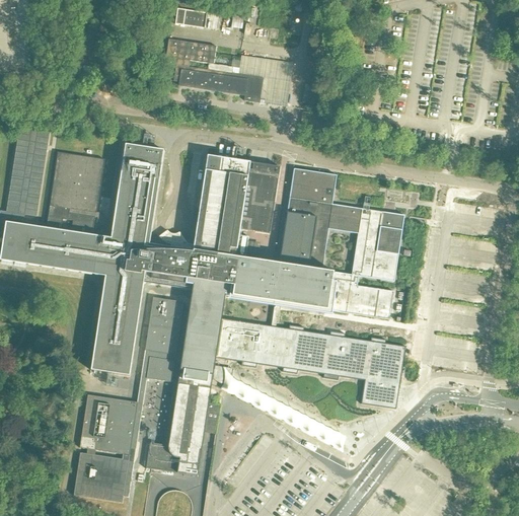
[(218,28),(220,13),(177,6),(175,22),(218,28)]
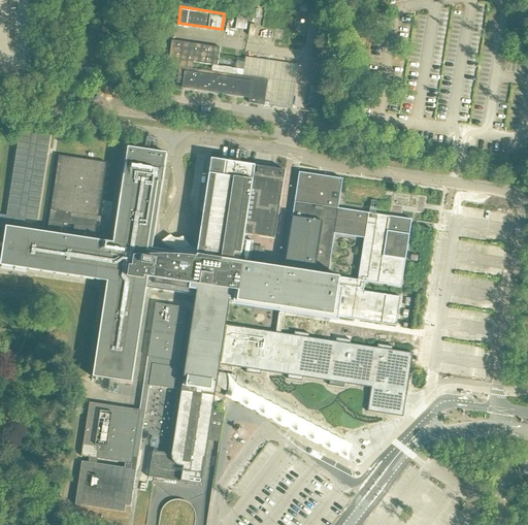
[(237,12),(234,22),(245,25),(248,14),(237,12)]
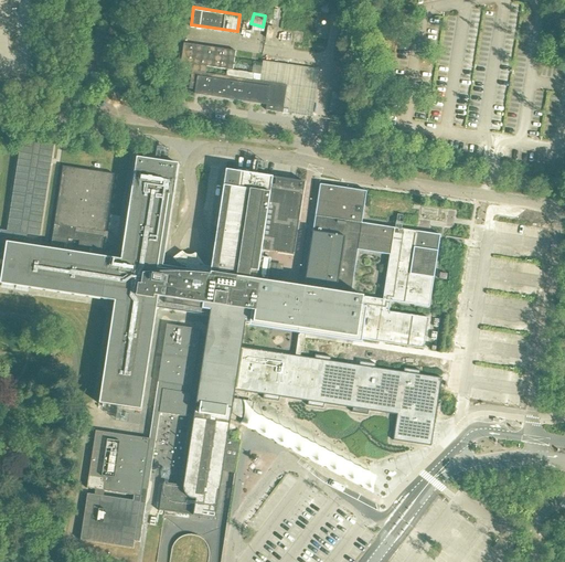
[(233,67),(235,49),(183,41),(180,67),(205,71),(206,64),(233,67)]
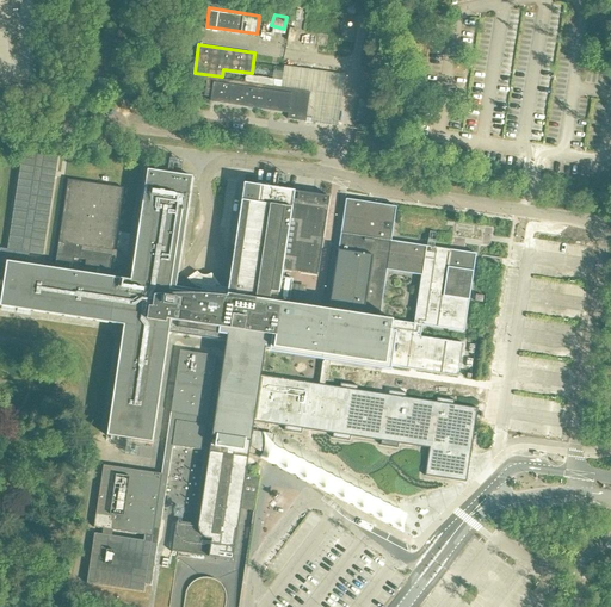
[(288,111),(288,116),(337,124),(345,73),(284,63),(281,86),(272,85),(273,78),(245,73),(244,80),(207,75),(204,93),(211,94),(210,99),(288,111)]
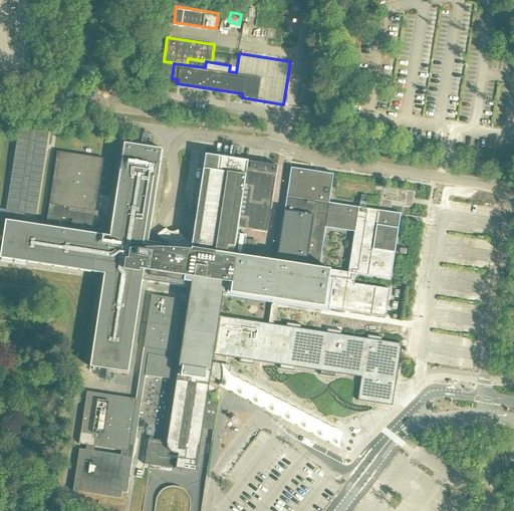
[(36,213),(49,130),(19,124),(6,208),(0,207),(0,233),(3,234),(5,218),(5,214),(23,217),(24,211),(36,213)]
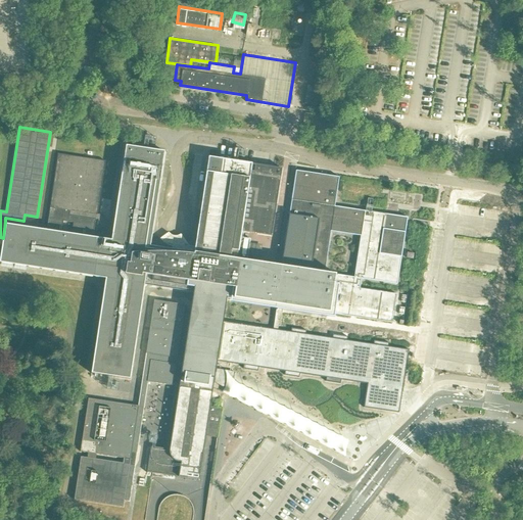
[(346,338),(347,334),(332,332),(332,336),(305,332),(306,328),(291,326),(290,330),(278,328),(278,323),(279,323),(282,303),(392,321),(396,292),(360,286),(361,277),(397,282),(408,215),(334,204),(339,175),(295,169),(281,264),(247,258),(250,237),(240,235),(241,229),(272,233),(282,167),(251,161),(208,155),(200,209),(196,208),(194,221),(198,222),(194,248),(192,247),(184,237),(181,232),(180,232),(179,233),(178,234),(177,234),(176,234),(175,234),(174,234),(173,233),(172,233),(171,233),(171,232),(170,232),(169,231),(169,230),(164,233),(159,236),(163,240),(168,243),(172,244),(172,247),(150,244),(164,149),(126,144),(112,229),(100,213),(97,211),(105,158),(82,155),(58,151),(47,225),(43,224),(42,228),(5,222),(3,238),(0,254),(0,261),(105,277),(91,371),(130,377),(144,283),(193,290),(189,312),(183,312),(185,302),(153,298),(138,404),(88,396),(80,450),(124,456),(123,461),(81,455),(74,498),(123,505),(124,499),(130,500),(136,458),(147,380),(173,383),(174,377),(180,378),(169,447),(150,444),(146,470),(198,478),(214,381),(224,386),(225,387),(227,370),(226,369),(226,372),(216,367),(217,359),(243,363),(243,367),(257,369),(258,365),(284,369),(284,373),(299,375),(299,371),(326,375),(325,379),(340,381),(341,378),(367,381),(364,406),(398,411),(401,389),(409,347),(388,344),(388,340),(374,338),(373,342),(346,338)]
